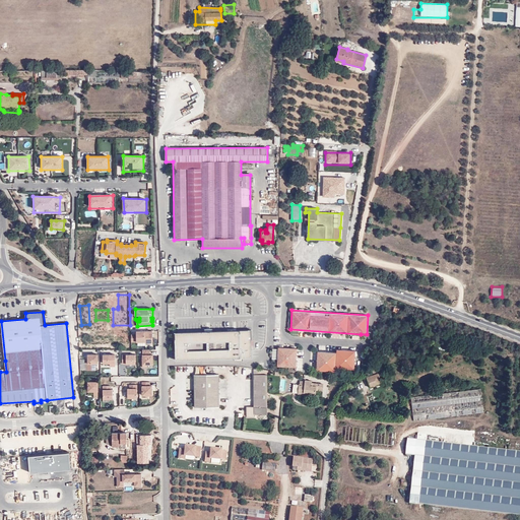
[(251,329),(175,332),(176,360),(252,358),(251,329)]
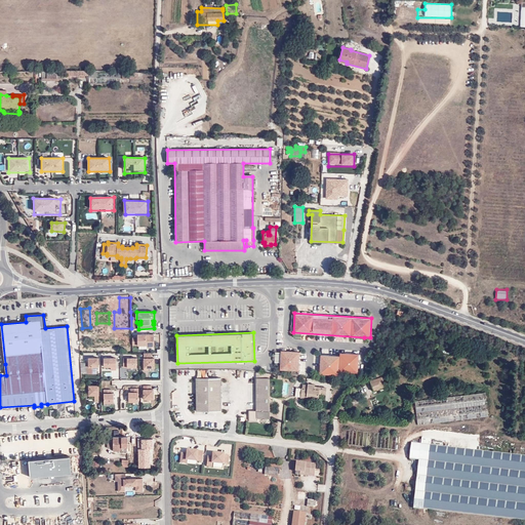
[(120,342),(126,342),(126,334),(97,334),(97,339),(120,339),(120,342)]
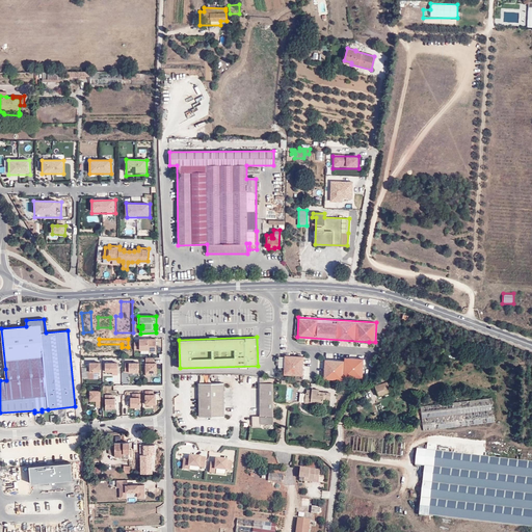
[(134,349),(149,349),(149,339),(139,339),(139,342),(134,342),(134,349)]
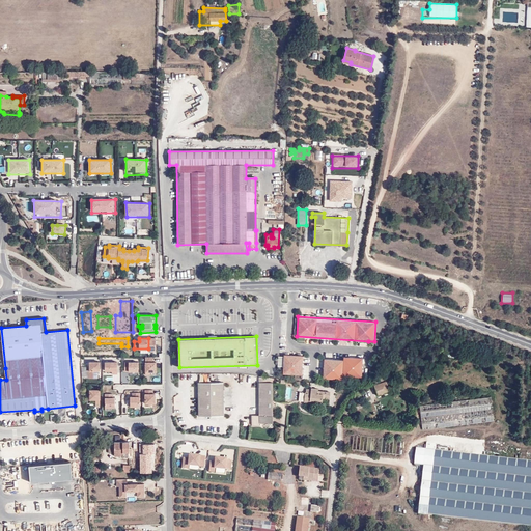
[(303,374),(304,356),(287,355),(284,355),(283,373),(303,374)]
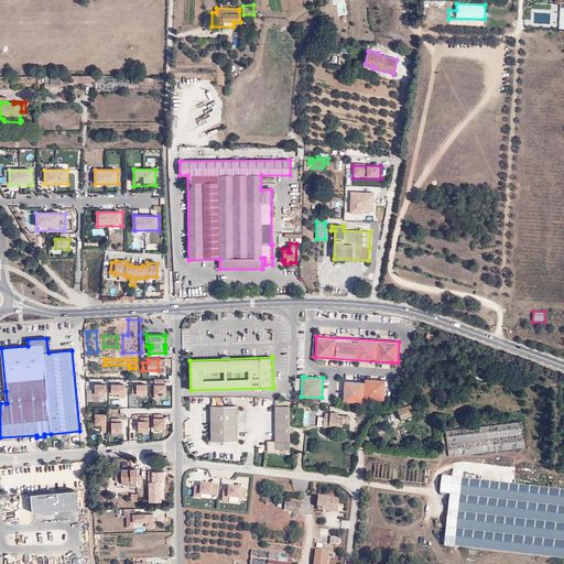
[(365,382),(345,381),(344,401),(364,402),(364,399),(384,400),(386,380),(365,379),(365,382)]
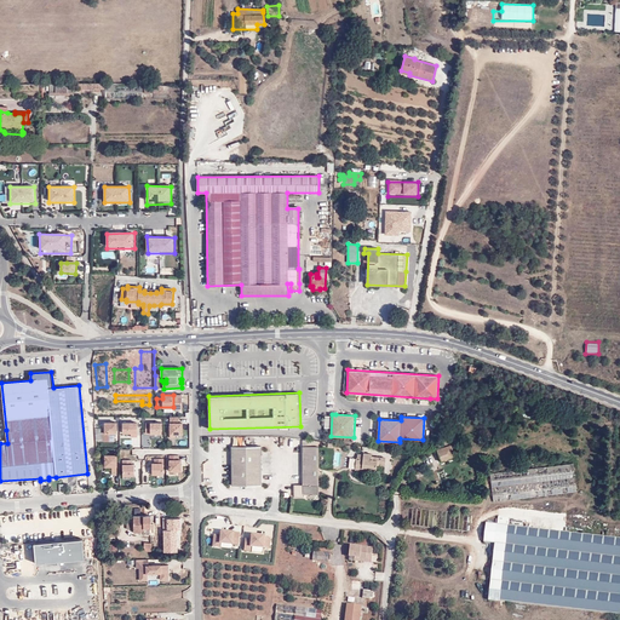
[(116,432),(116,423),(104,423),(104,432),(103,432),(103,441),(114,441),(114,435),(113,435),(113,432),(116,432)]
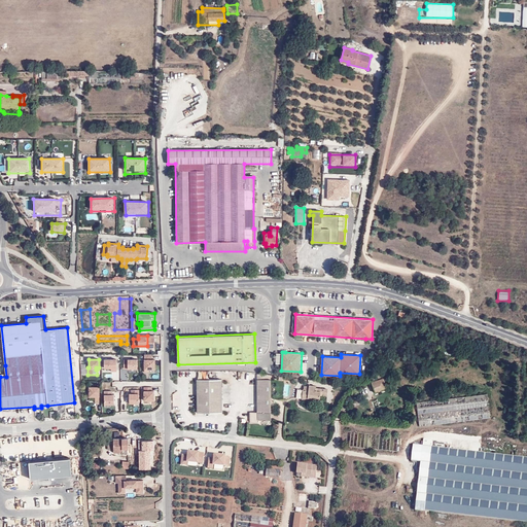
[(116,359),(104,359),(104,367),(111,367),(111,372),(116,372),(116,359)]
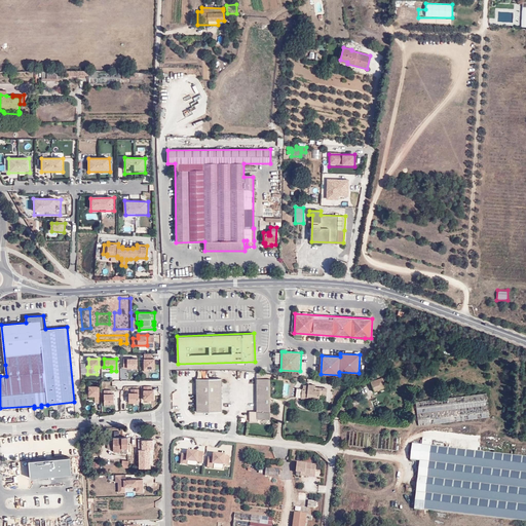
[(123,359),(123,368),(138,368),(138,359),(123,359)]
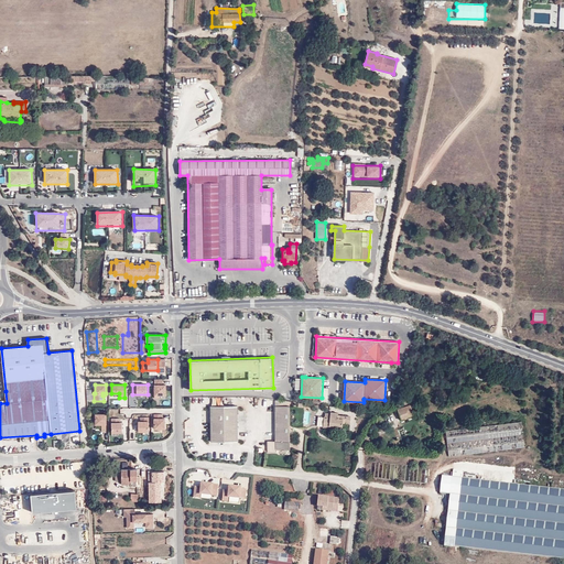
[(165,384),(154,384),(154,394),(166,394),(165,384)]
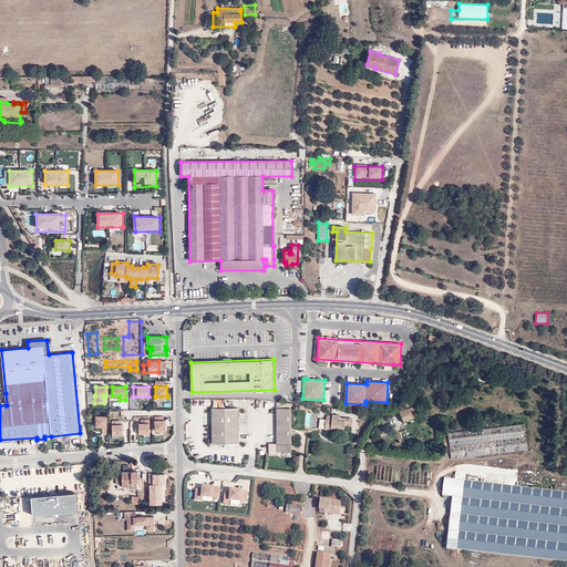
[(400,411),(403,422),(416,418),(412,406),(411,402),(400,405),(402,410),(400,411)]
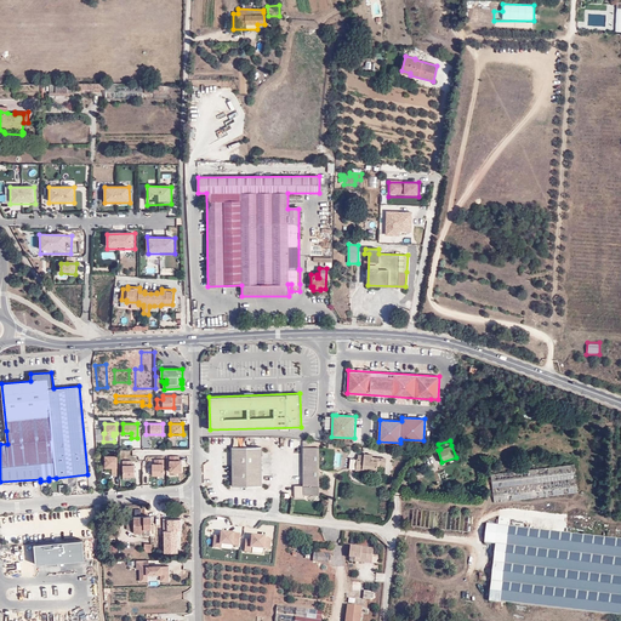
[(232,448),(233,486),(262,485),(261,448),(232,448)]
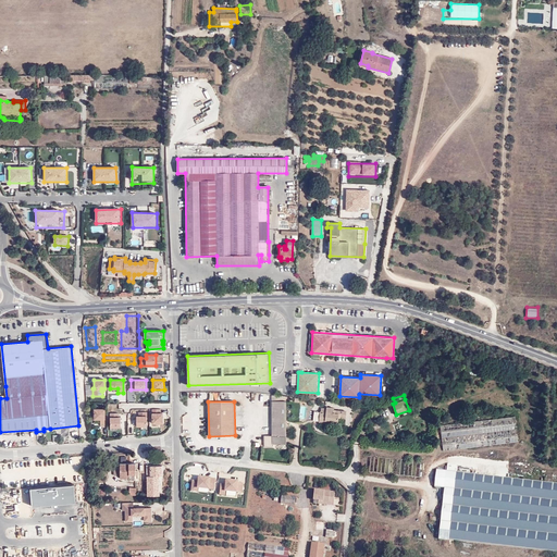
[(286,401),(272,401),(272,443),(286,443),(286,401)]
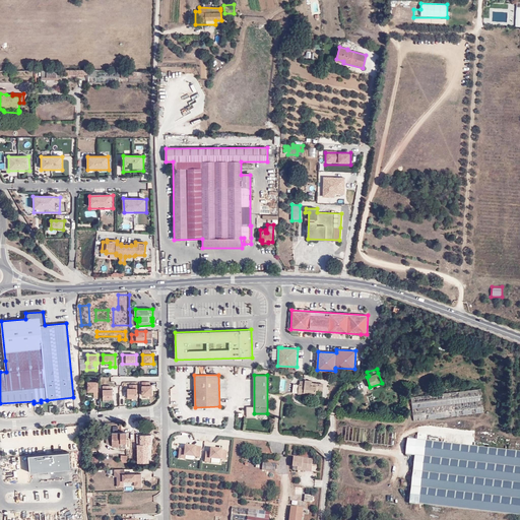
[(305,381),(300,381),(300,384),(299,384),(298,393),(304,394),(304,392),(316,393),(316,390),(323,390),(323,384),(312,383),(312,380),(305,380),(305,381)]
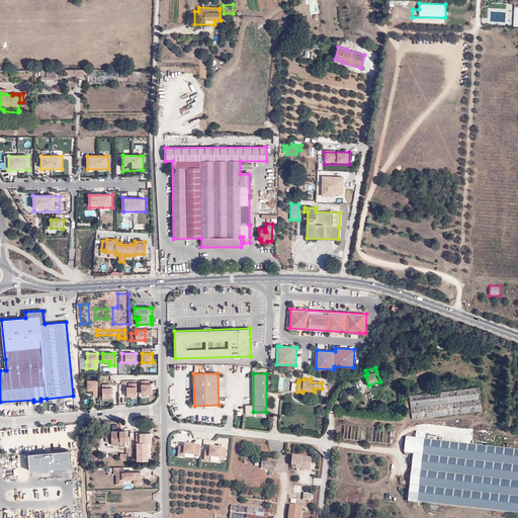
[(92,396),(96,396),(96,380),(87,380),(87,390),(92,390),(92,396)]
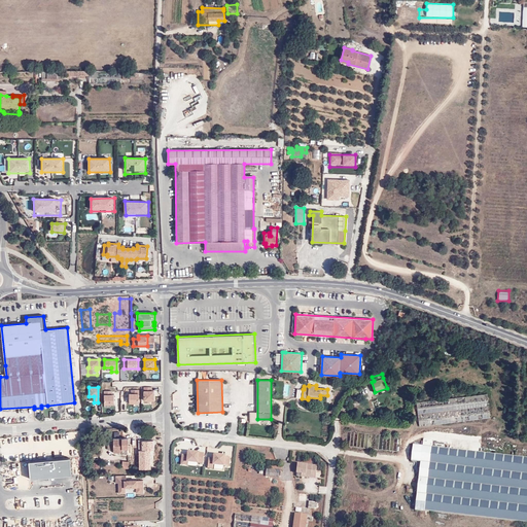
[(154,400),(154,391),(151,391),(151,387),(144,387),(144,400),(154,400)]
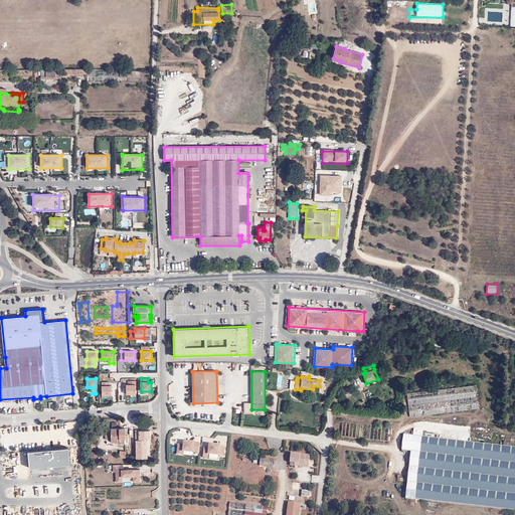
[(113,394),(112,385),(110,385),(110,381),(103,382),(103,394),(113,394)]
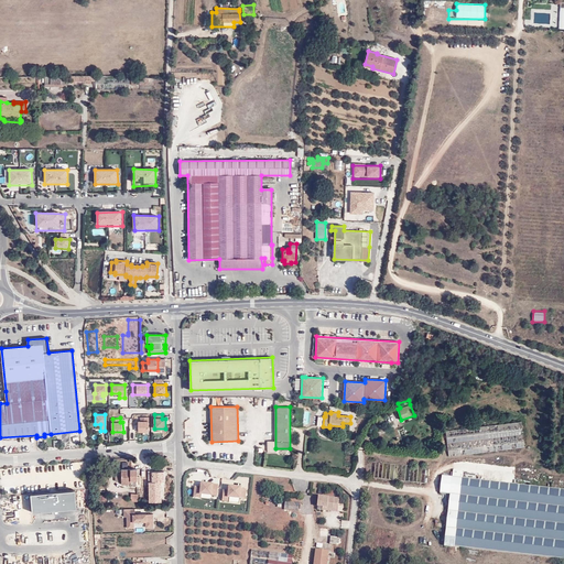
[(149,426),(149,418),(140,418),(140,421),(139,421),(139,434),(149,434),(149,429),(148,429),(148,426),(149,426)]
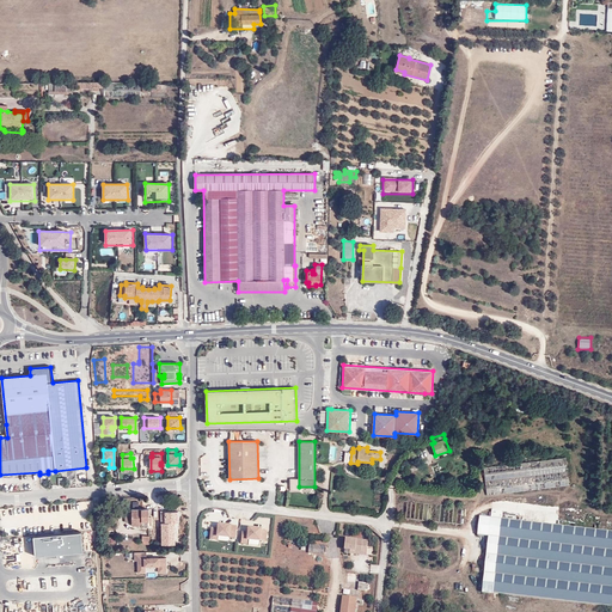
[(150,509),(133,509),(133,515),(127,515),(127,522),(133,522),(133,525),(142,525),(142,526),(148,526),(148,521),(152,521),(152,516),(150,516),(150,509)]
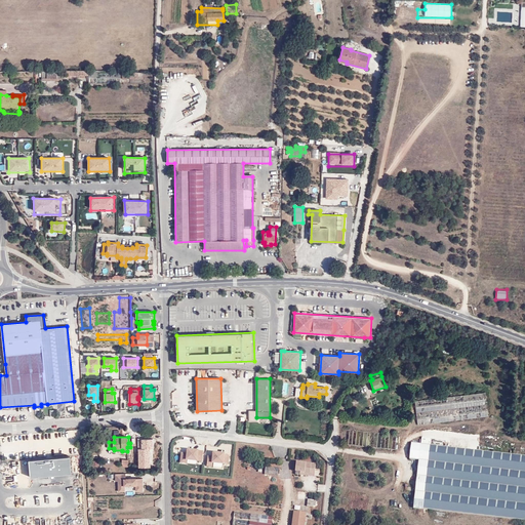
[(414,508),(524,520),(524,455),(431,445),(432,439),(422,438),(421,444),(412,443),(410,458),(419,459),(414,508)]
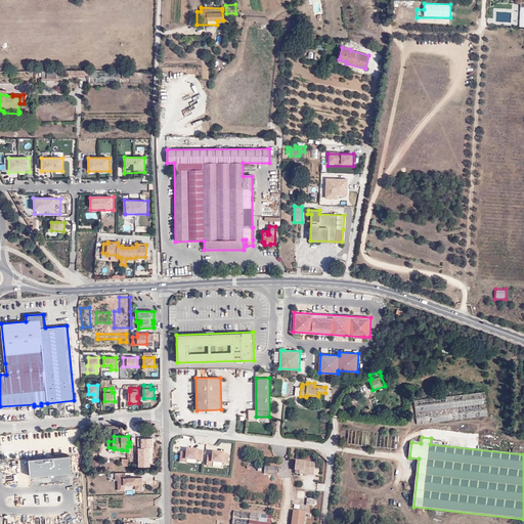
[(180,450),(180,463),(197,463),(197,460),(203,460),(203,447),(187,447),(187,450),(180,450)]
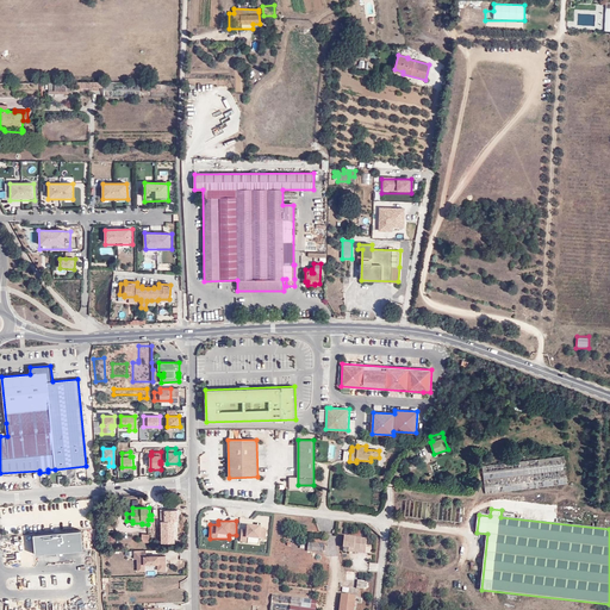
[(247,542),(248,536),(267,537),(268,527),(262,526),(262,523),(244,522),(242,541),(247,542)]
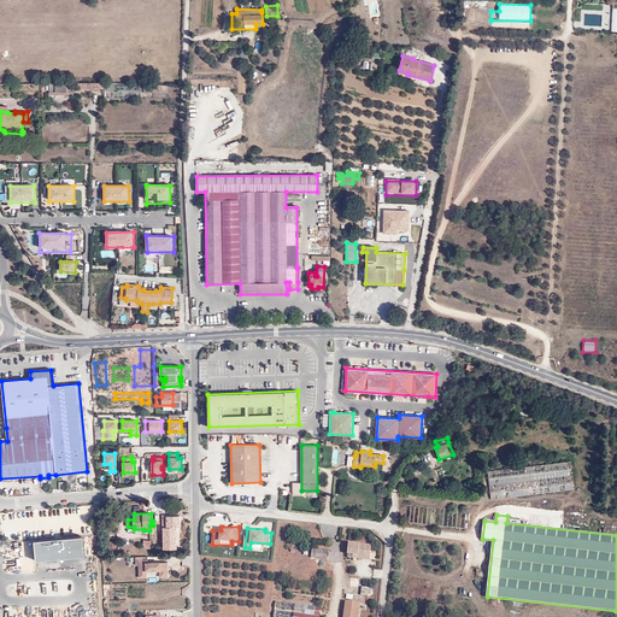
[(371,545),(350,544),(348,553),(365,556),(364,559),(370,559),(371,545)]
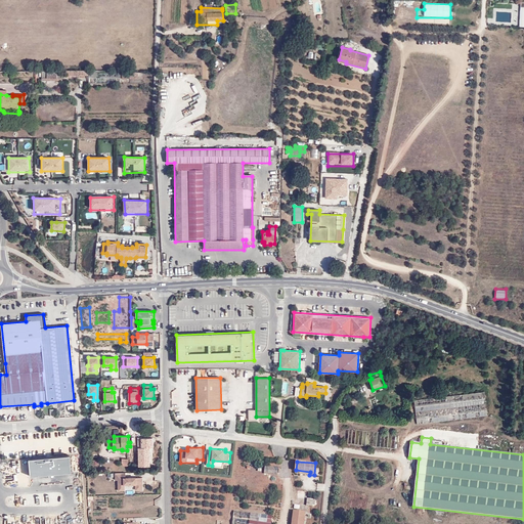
[(278,468),(265,466),(264,473),(277,475),(278,468)]
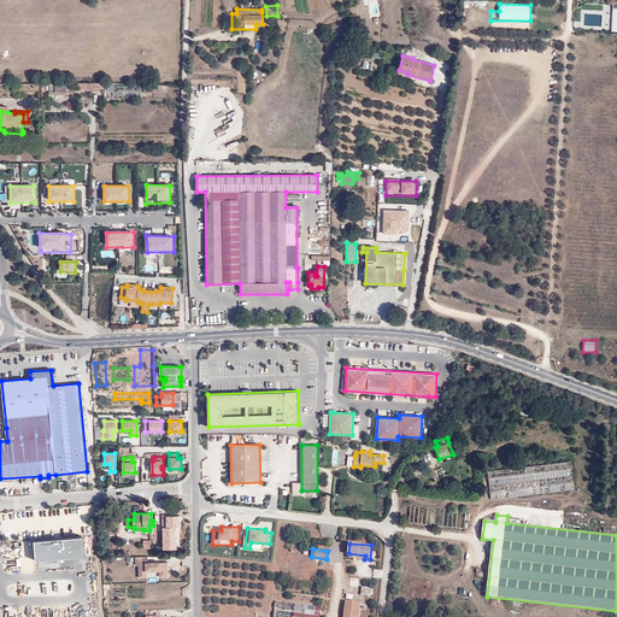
[(168,576),(168,563),(148,563),(147,557),(136,557),(136,565),(139,565),(140,577),(146,577),(146,570),(160,570),(160,577),(168,576)]
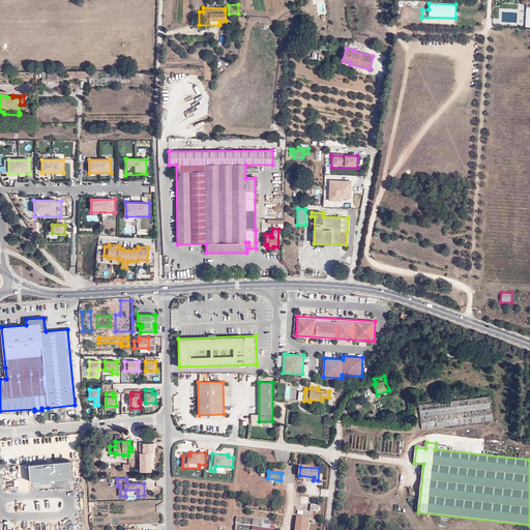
[(48,499),(32,498),(31,508),(48,509),(48,499)]
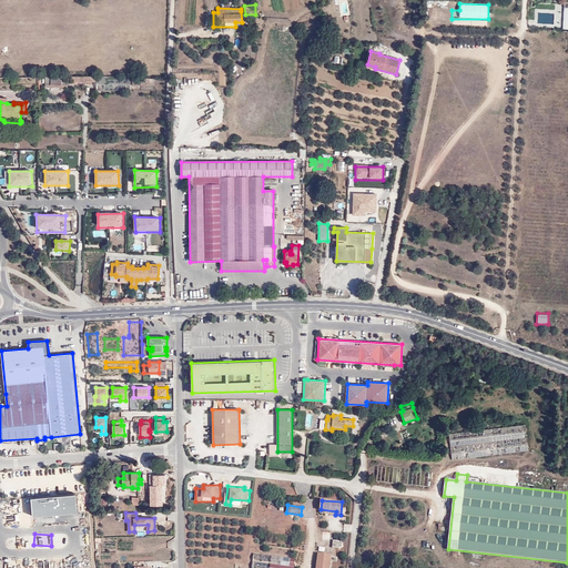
[(61,559),(61,567),(89,567),(88,548),(75,548),(75,559),(61,559)]
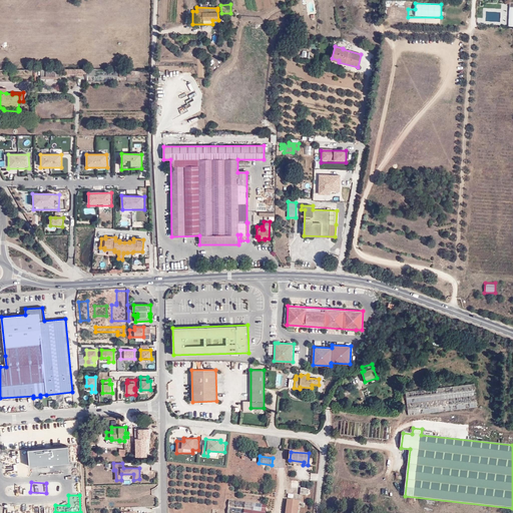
[(265,512),(267,505),(229,499),(226,512),(265,512)]
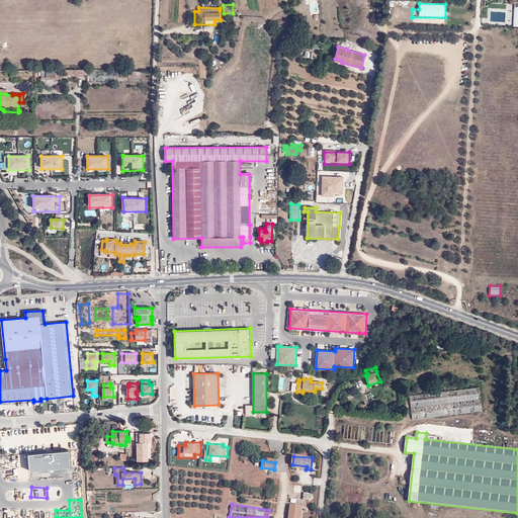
[(290,504),(288,517),(300,517),(303,506),(290,504)]
